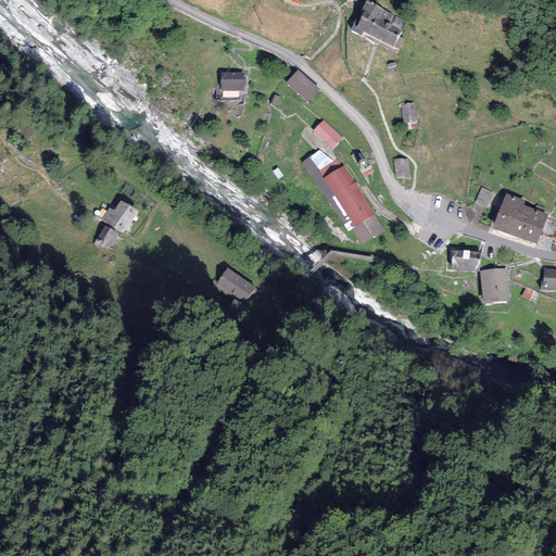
[(392,14),(366,0),(350,29),(362,36),(364,30),(399,50),(404,40),(399,37),(402,32),(388,24),(392,14)]
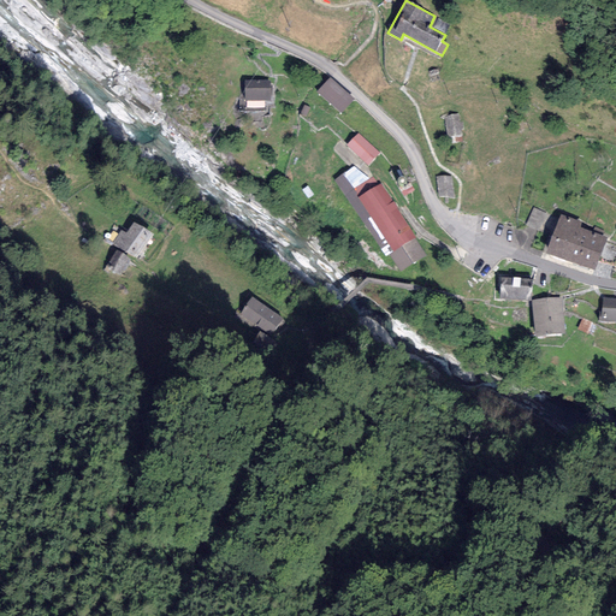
[(354,98),(329,77),(315,93),(341,114),(354,98)]
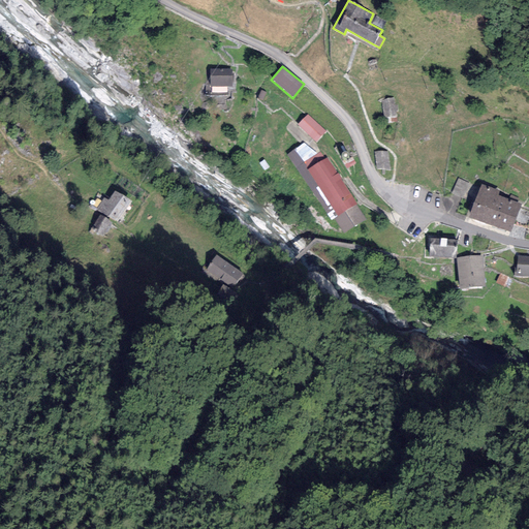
[(232,68),(210,69),(210,87),(232,87),(232,68)]
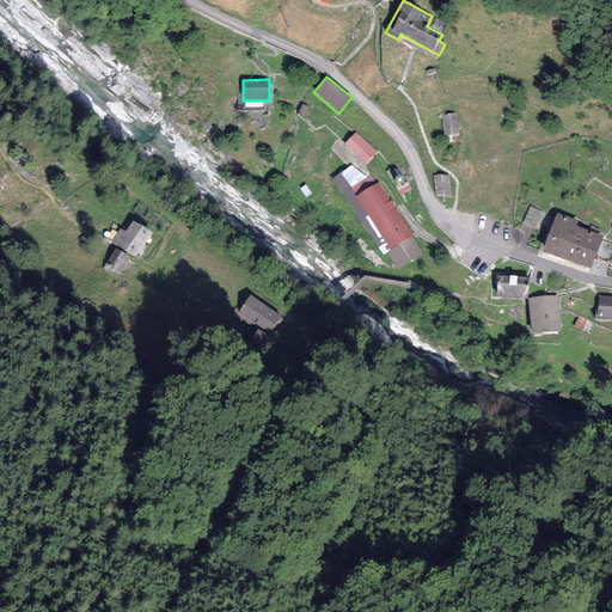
[(456,112),(442,115),(445,136),(459,135),(456,112)]
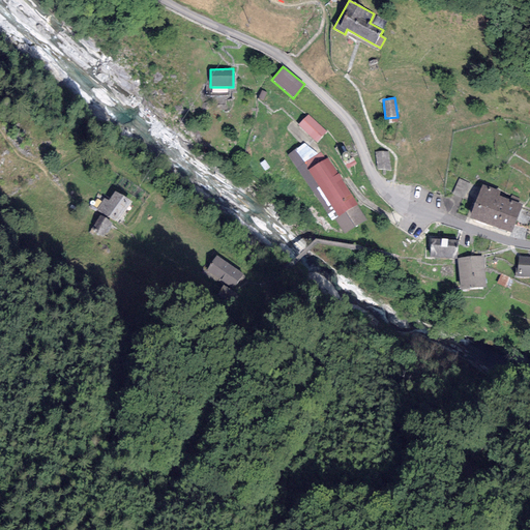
[(326,133),(307,115),(297,125),(316,143),(326,133)]
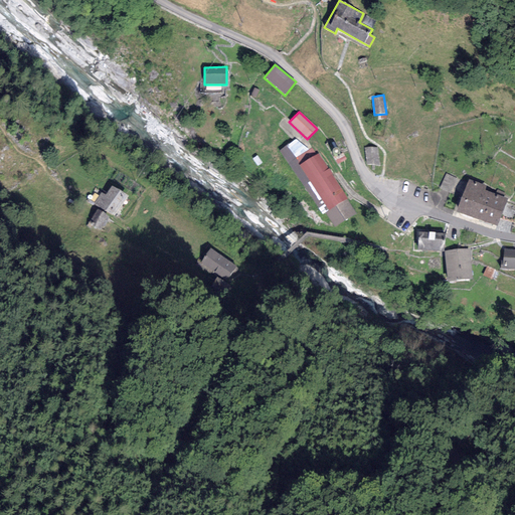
[(279,150),(289,164),(309,150),(296,140),(279,150)]
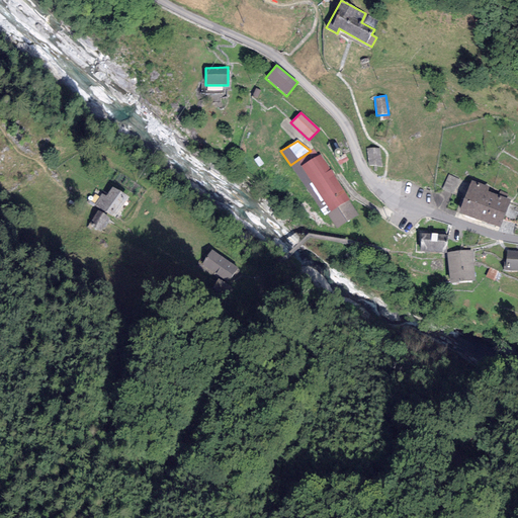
[(380,148),(367,149),(367,166),(380,165),(380,148)]
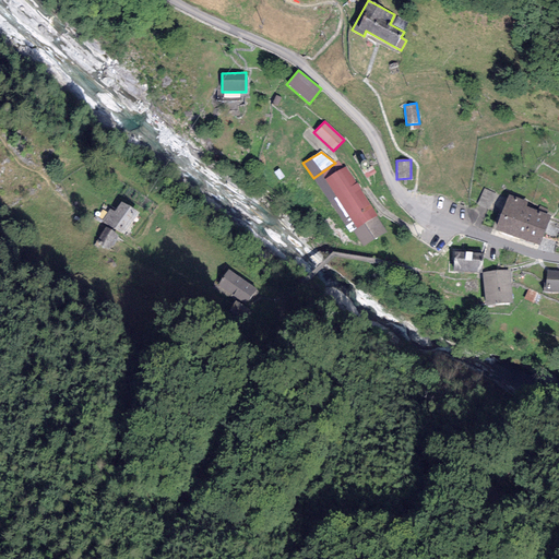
[(335,163),(313,178),(349,233),(353,230),(376,216),(378,215),(345,167),(344,168),(339,161),(335,163)]
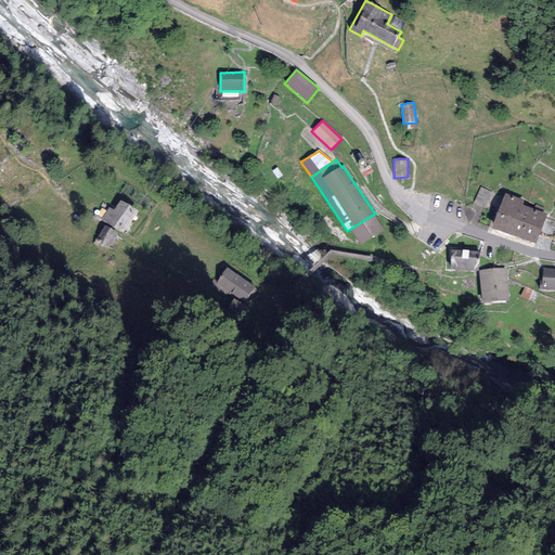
[(492,192),(480,186),(474,203),(486,208),(492,192)]
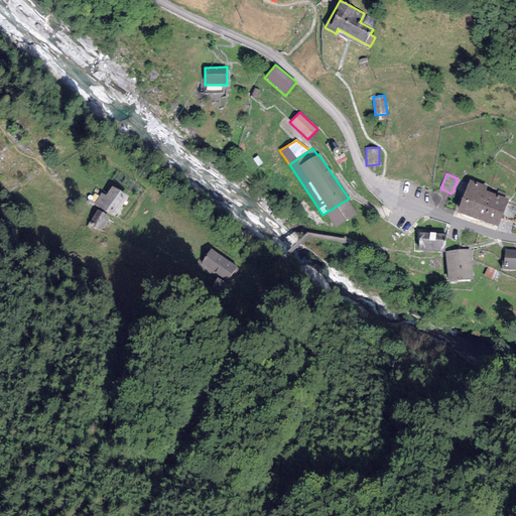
[(457,212),(476,219),(487,190),(488,186),(469,179),(457,212)]
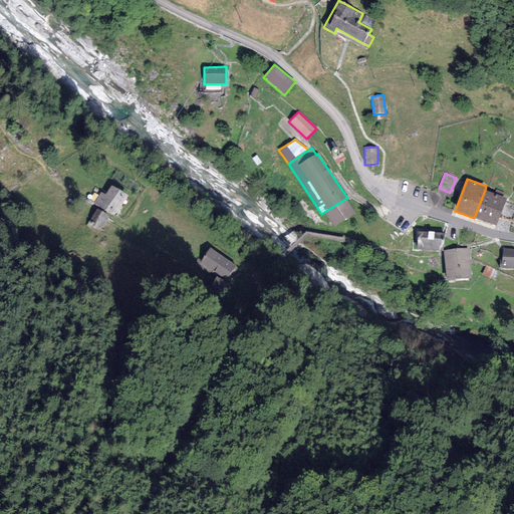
[(113,216),(127,195),(111,185),(105,195),(101,192),(93,203),(113,216)]
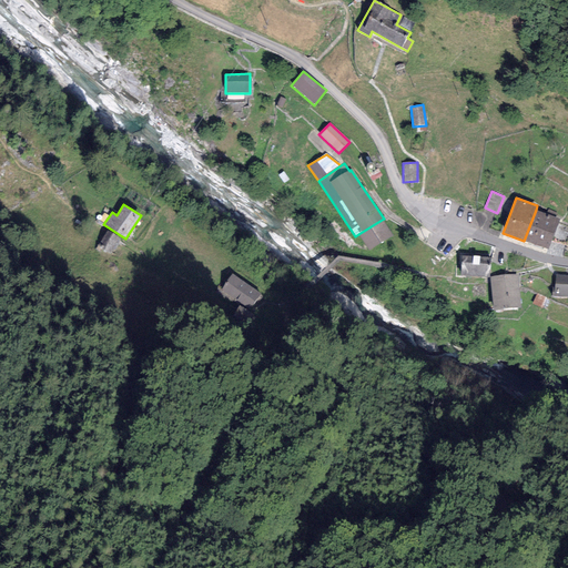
[(548,250),(559,219),(536,210),(524,241),(548,250)]
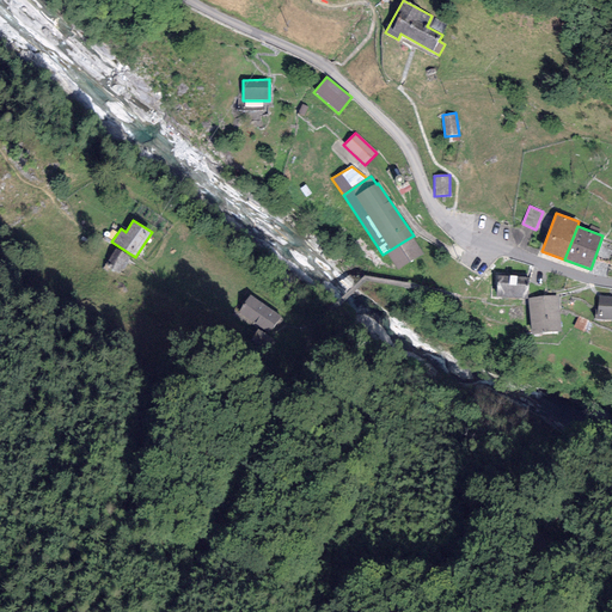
[(422,255),(411,237),(386,252),(397,270),(422,255)]
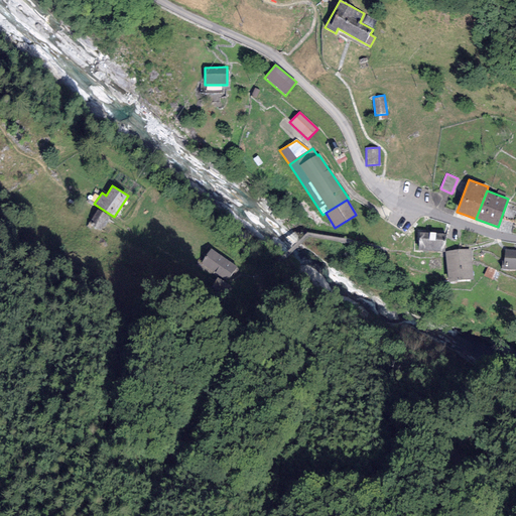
[(110,217),(98,210),(92,220),(96,223),(93,227),(101,232),(110,217)]
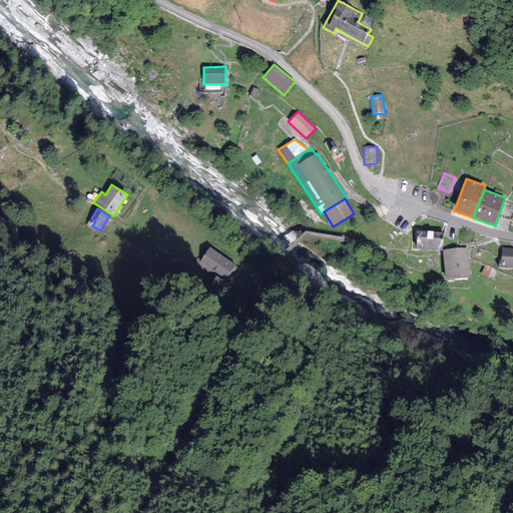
[(443,232),(434,231),(434,230),(427,230),(427,231),(417,230),(416,248),(442,250),(443,232)]
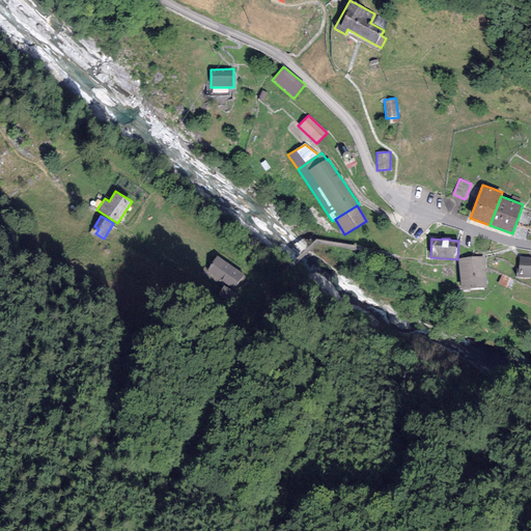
[(244,275),(217,256),(207,271),(234,289),(244,275)]
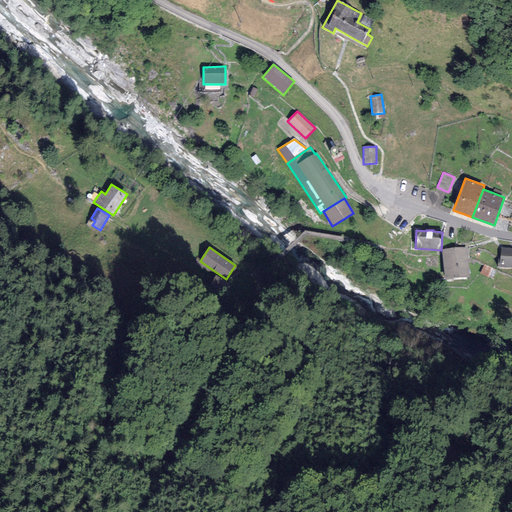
[(467,247),(442,249),(445,280),(470,278),(467,247)]
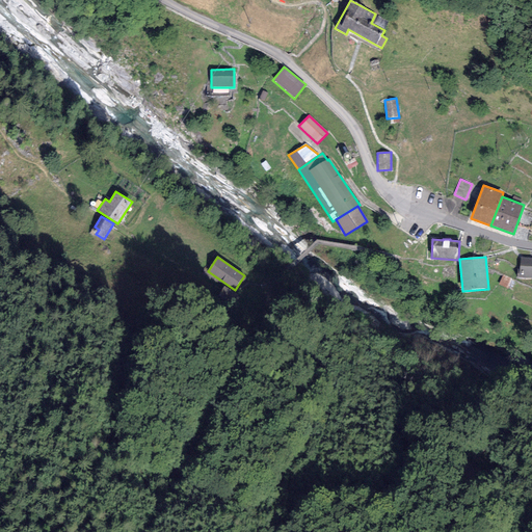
[(531,278),(531,276),(531,275),(531,258),(521,257),(520,269),(517,269),(516,277),(531,278)]
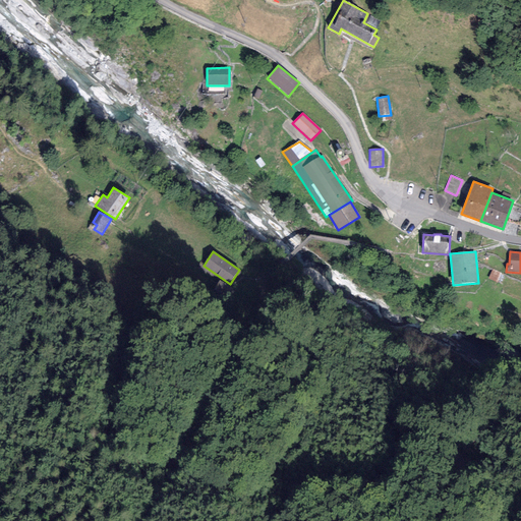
[(497,283),(501,273),(493,270),(488,280),(497,283)]
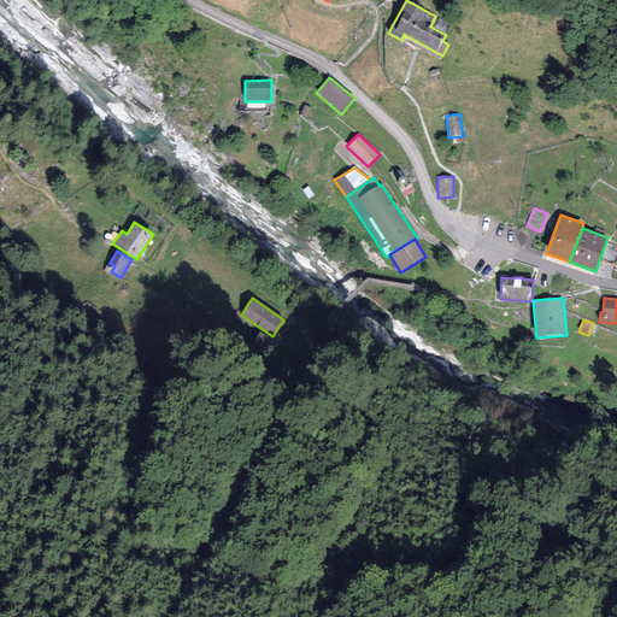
[(276,342),(259,331),(251,346),(268,357),(276,342)]
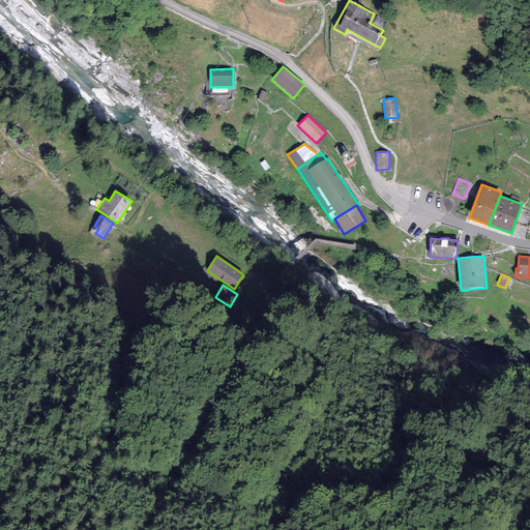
All buildings are outlined.
